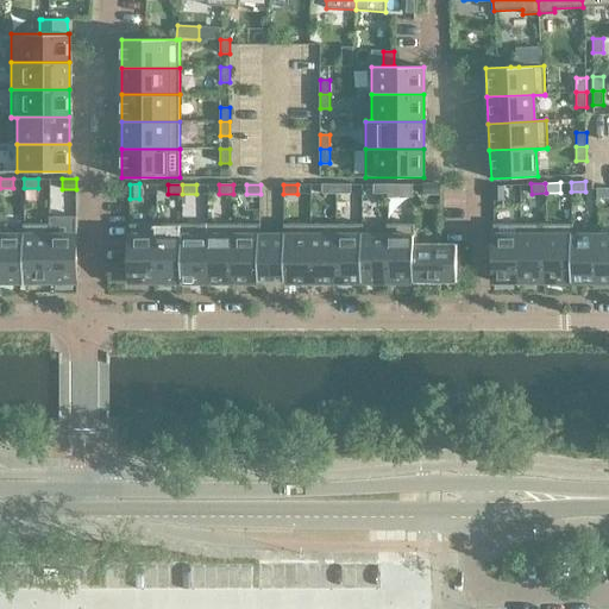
[(337,184),(321,184),(321,194),(337,194),(337,184)]
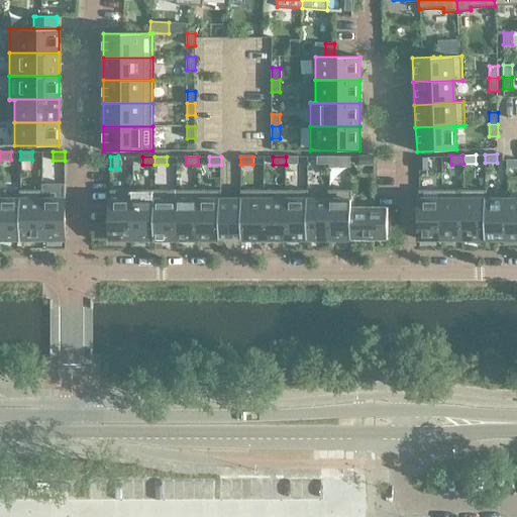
[(298,157),(286,157),(286,165),(298,165),(298,157)]
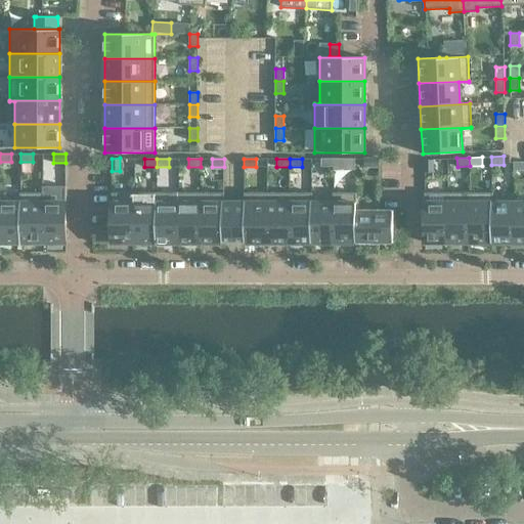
[(334,159),(321,159),(321,167),(334,167),(334,159)]
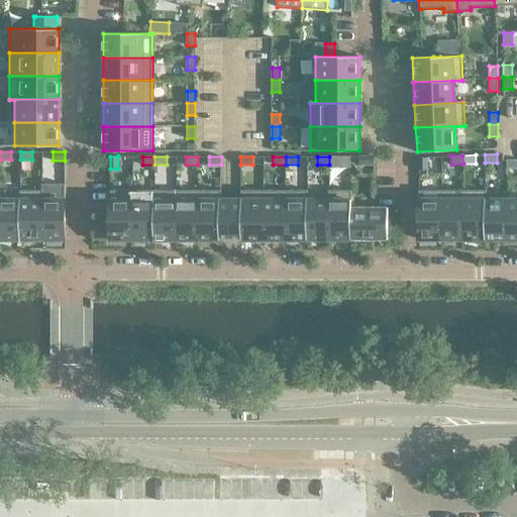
[(341,157),(329,157),(329,165),(329,168),(341,168),(341,157)]
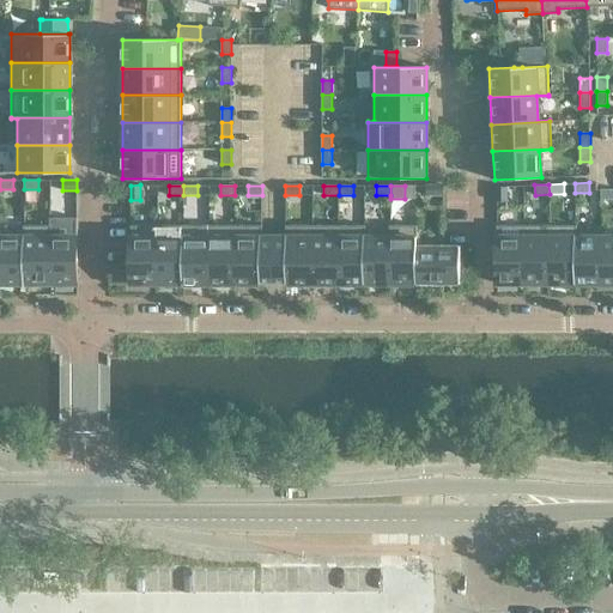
[(426,186),(425,186),(425,195),(443,195),(443,186),(426,186)]
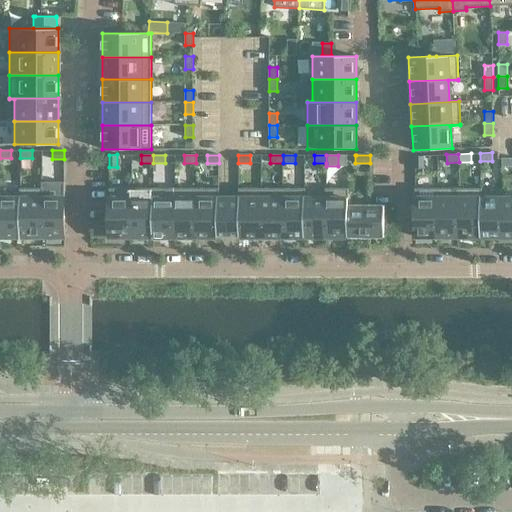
[(415,156),(415,168),(423,168),(423,156),(415,156)]
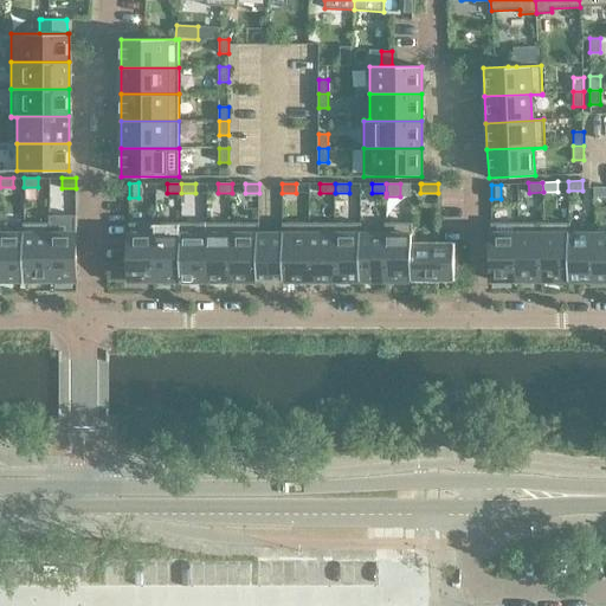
[(605,186),(594,187),(594,197),(605,197),(605,186)]
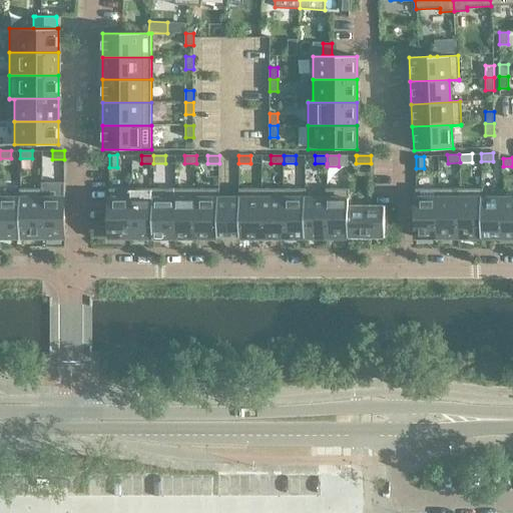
[(43,188),(42,188),(42,237),(54,237),(64,237),(64,212),(64,198),(64,186),(64,181),(54,181),(43,181),(43,188)]
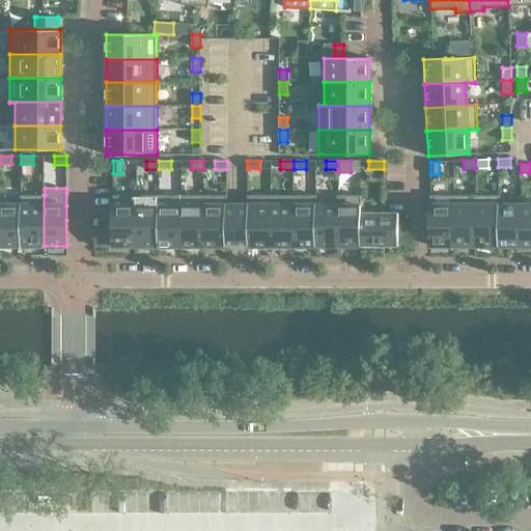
[(0,245),(21,246),(21,195),(20,195),(20,200),(0,199),(0,245)]
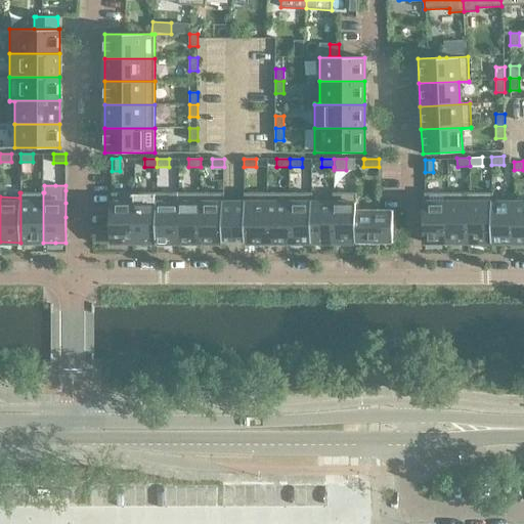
[(43,243),(43,192),(20,192),(20,243),(43,243)]
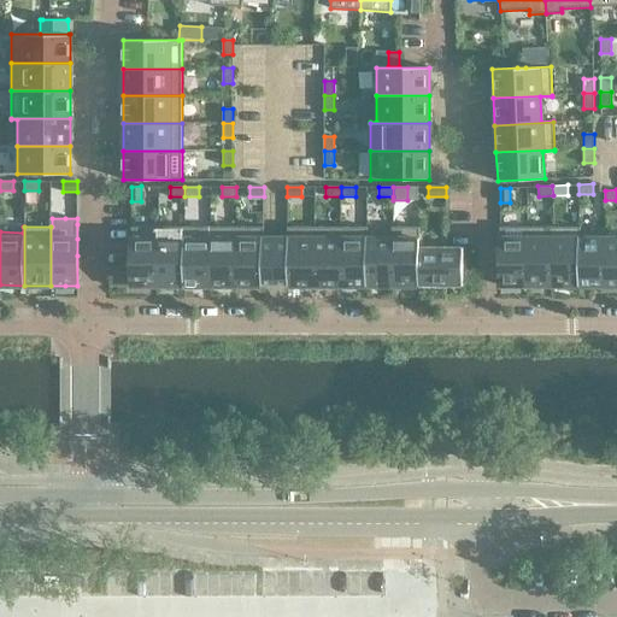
[(131,227),(131,266),(110,266),(110,286),(158,286),(158,227),(131,227)]
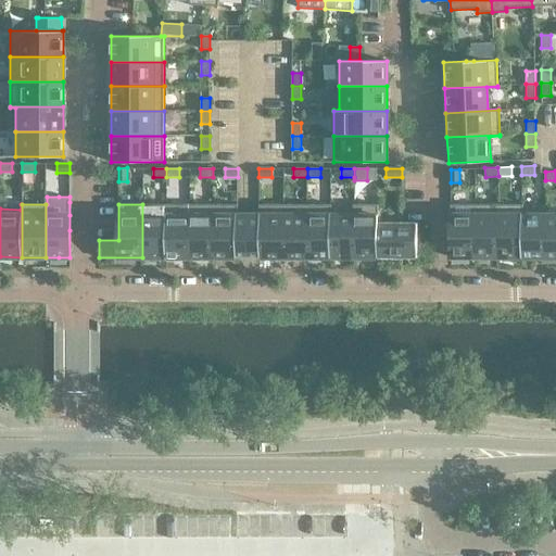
[(166,257),(166,204),(142,204),(142,257),(166,257)]
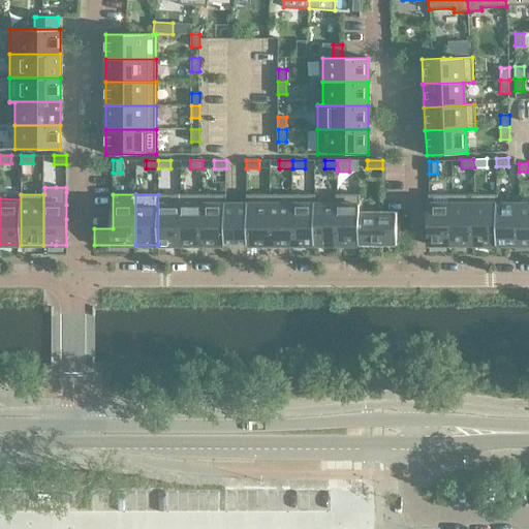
[(181,245),(181,194),(158,194),(158,245),(181,245)]
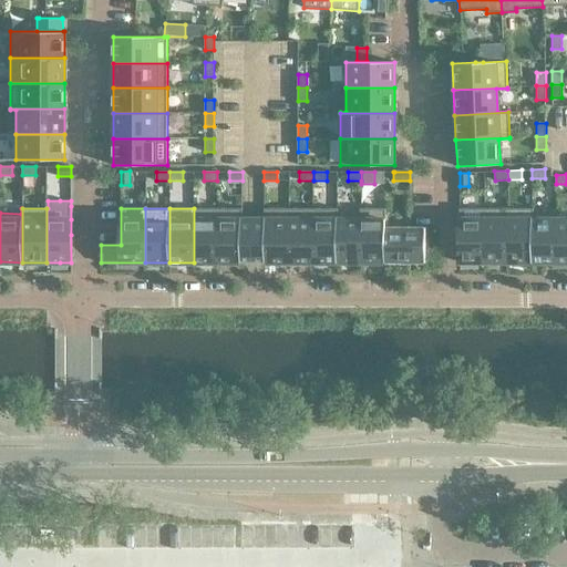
[(217,263),(217,208),(194,208),(194,263),(217,263)]
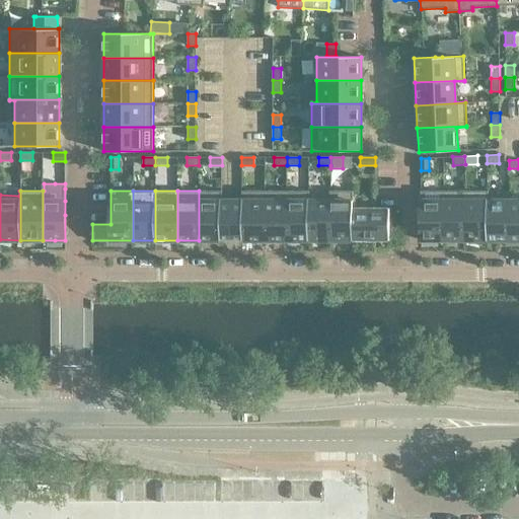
[(222,191),(199,191),(199,240),(231,240),(231,201),(222,201),(222,191)]
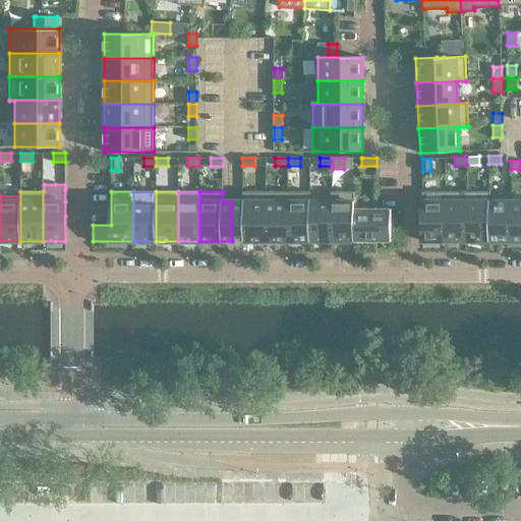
[(242,201),(232,201),(232,241),(266,241),(266,191),(242,191),(242,201)]
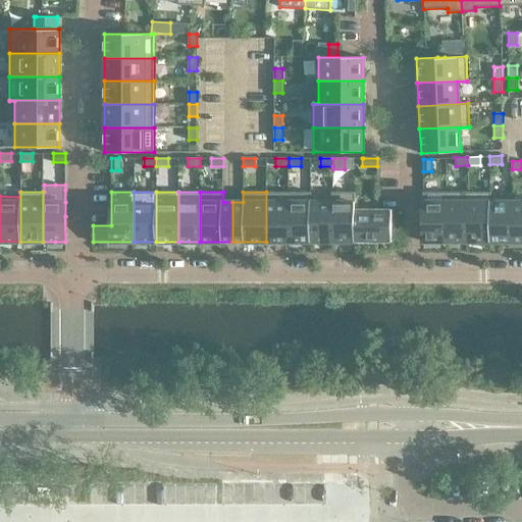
[(288,242),(288,192),(266,192),(266,242),(288,242)]
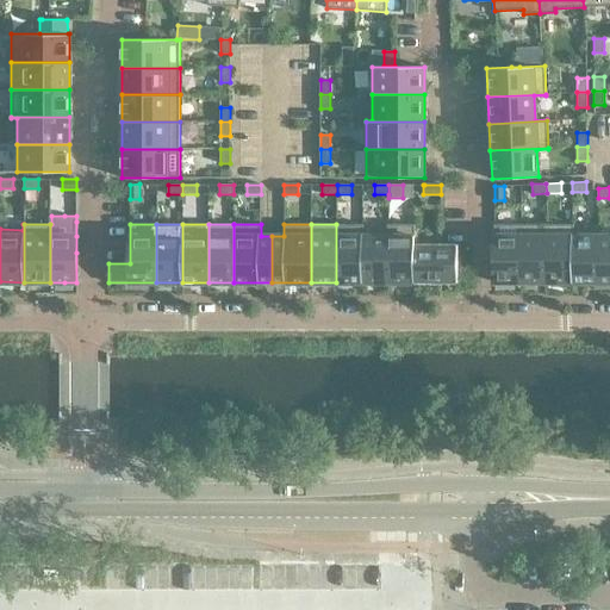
[(362,282),(362,224),(336,224),(336,282),(362,282)]
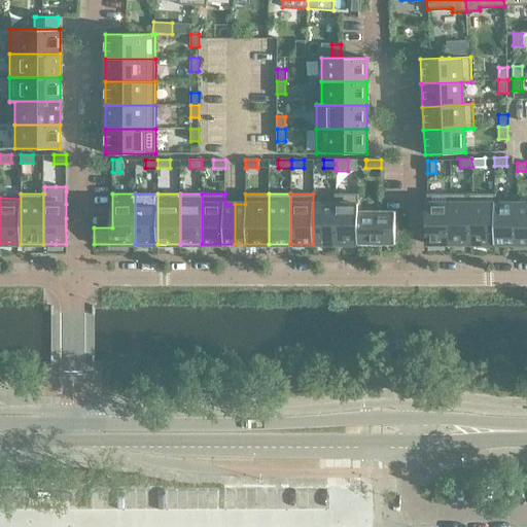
[(336,244),(336,194),(335,194),(335,199),(314,199),(314,194),(313,194),(313,244),(336,244)]
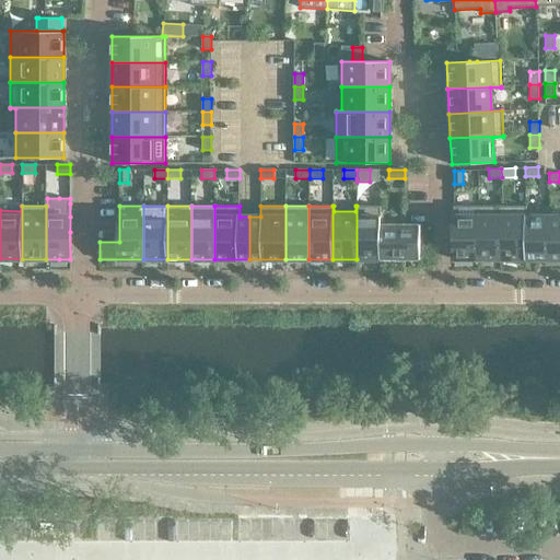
[(380,259),(380,206),(357,206),(357,259),(380,259)]
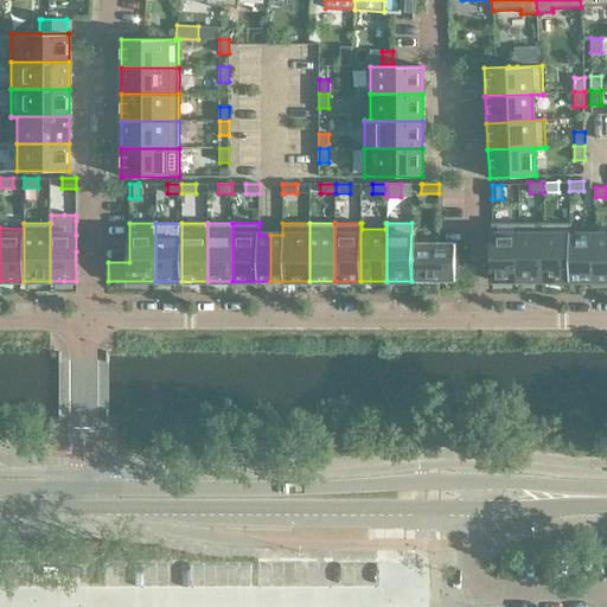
[(413,223),(411,223),(411,281),(455,281),(455,244),(439,244),(413,244),(413,223)]
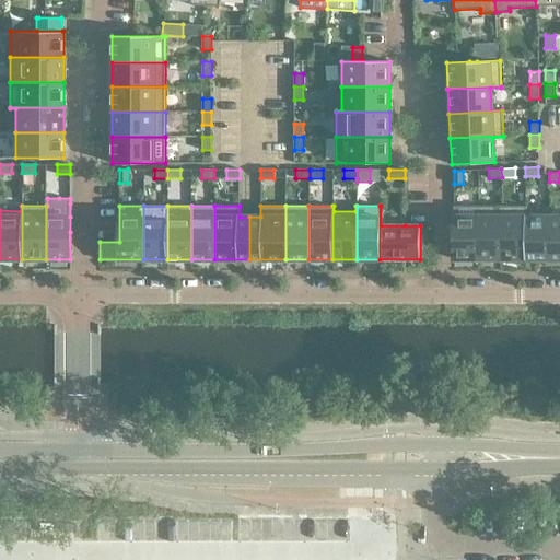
[(478,259),(478,206),(454,206),(454,259),(478,259)]
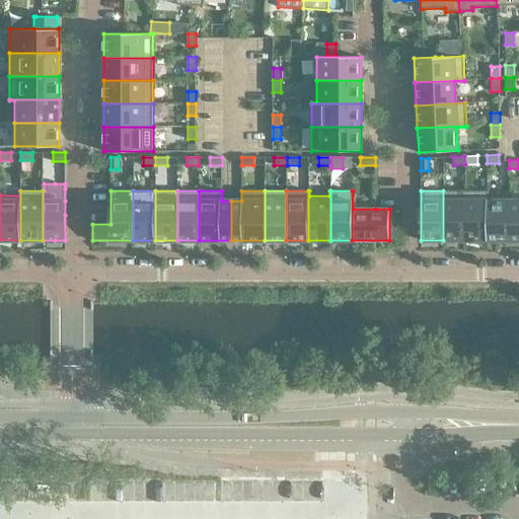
[(465,240),(465,191),(443,191),(443,240),(465,240)]
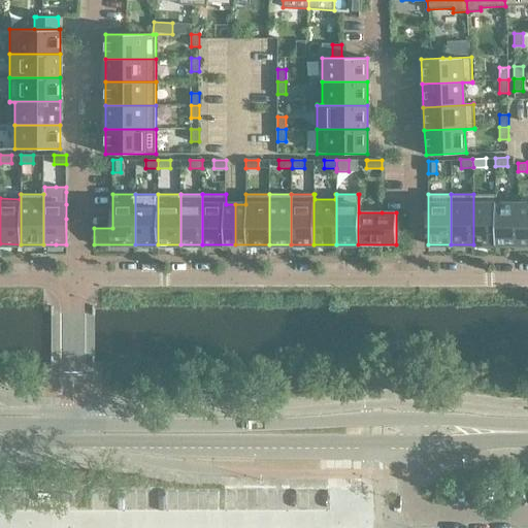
[(495,244),(495,194),(473,194),(473,244),(495,244)]
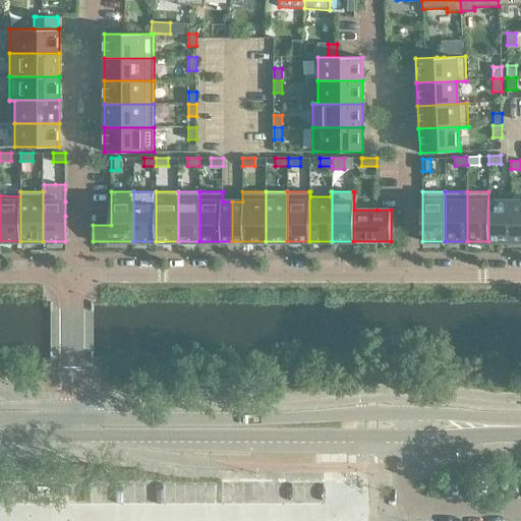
[(511,241),(511,196),(489,196),(489,191),(488,191),(488,241),(511,241)]
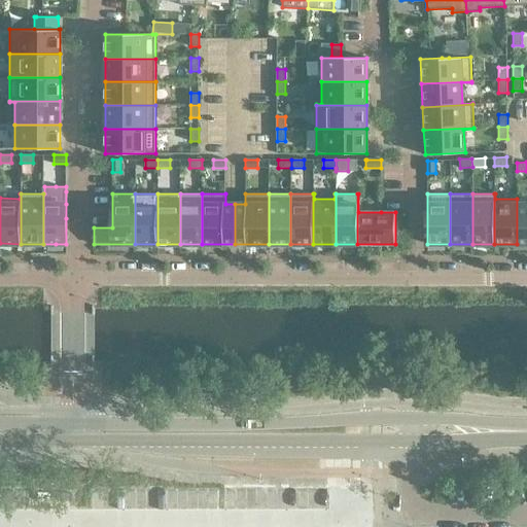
[(526,243),(526,203),(518,204),(518,199),(517,199),(517,244),(526,243)]
